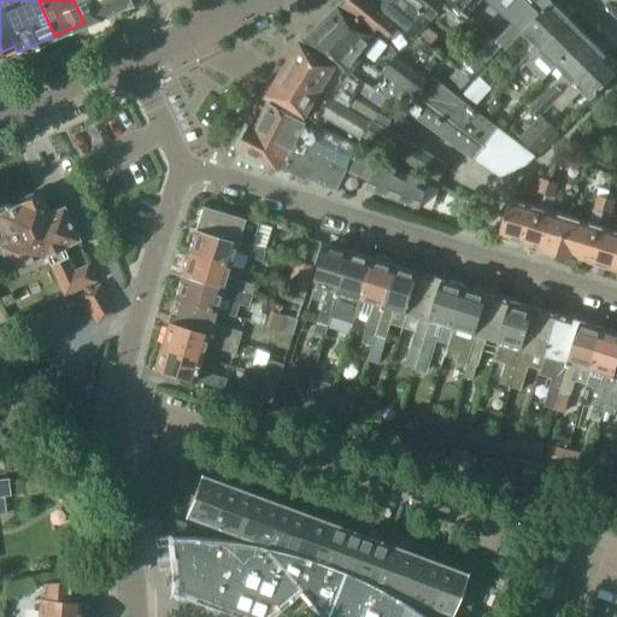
[(74,0),(84,23),(113,10),(109,0),(74,0)]
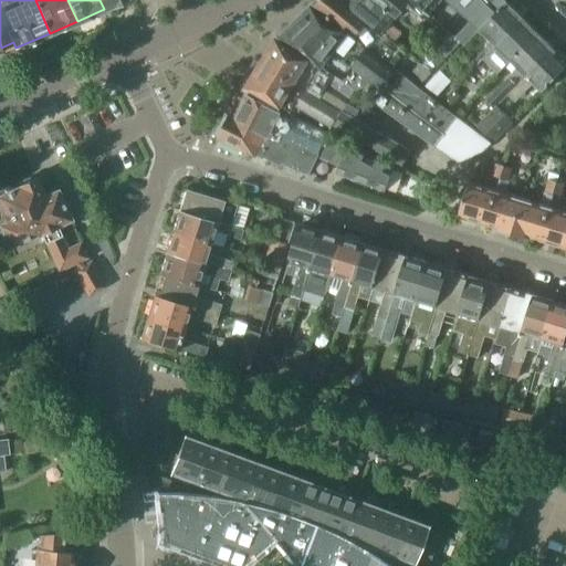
[(100,0),(104,9),(124,0),(100,0)]
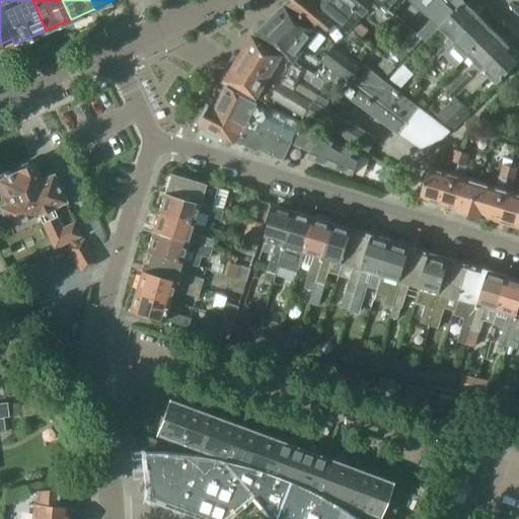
[(373,47),(363,38),(317,0),(291,0),(288,2),(317,26),(361,62),(373,47)]
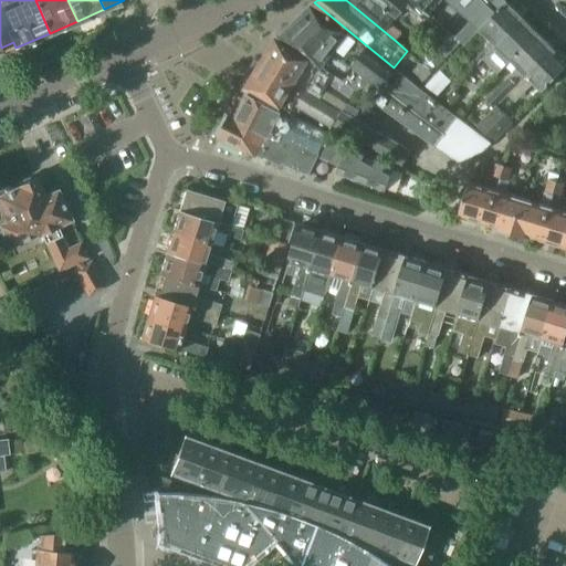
[(379,0),(346,0),(396,41),(402,33),(391,23),(398,16),(379,0)]
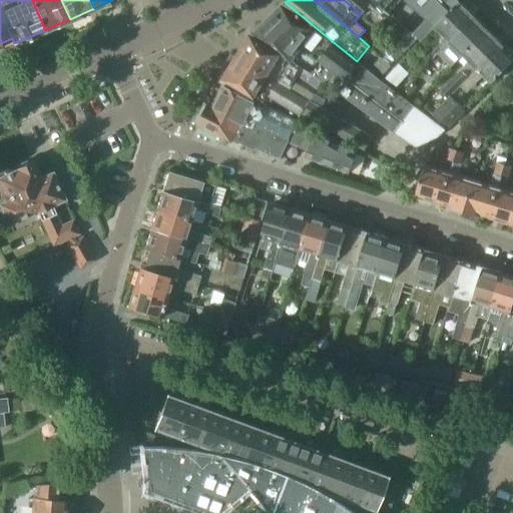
[(391,13),(390,12),(376,0),(344,0),(361,14),(380,30),(386,23),(383,20),(391,13)]
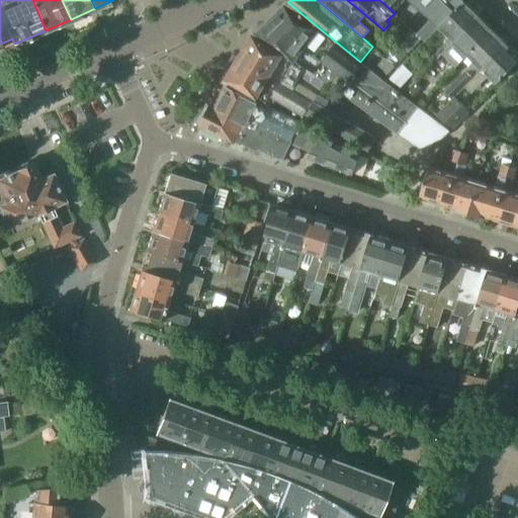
[(379,0),(394,12),(406,0),(379,0)]
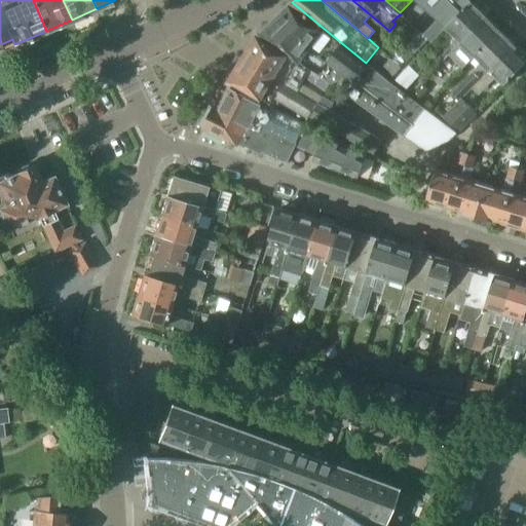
[(446,27),(451,22),(459,12),(471,0),(470,0),(414,0),(433,15),(437,20),(446,27)]
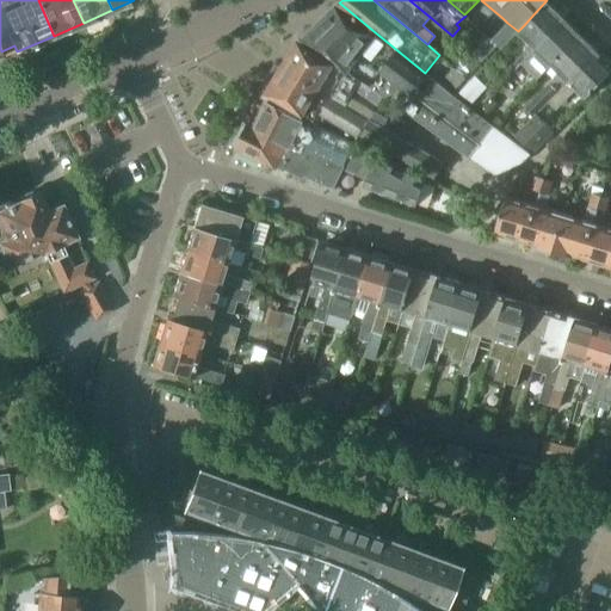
[(534,14),(524,25),(518,31),(528,41),(495,73),(504,81),(565,18),(547,0),(534,14)]
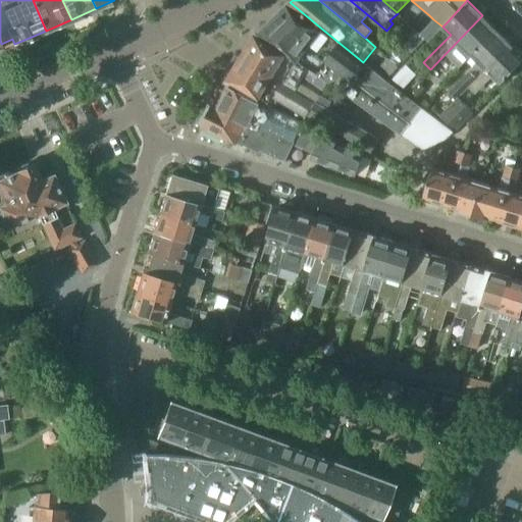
[(319,27),(290,2),(289,3),(290,3),(259,34),(289,55),(309,69),(324,81),(343,92),(402,135),(423,108),(386,81),(363,62),(319,27)]
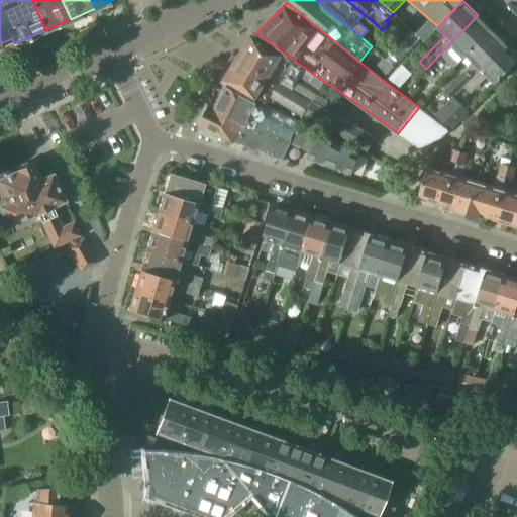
[(492,28),(478,15),(426,69),(433,76),(460,48),(467,55),(492,28)]
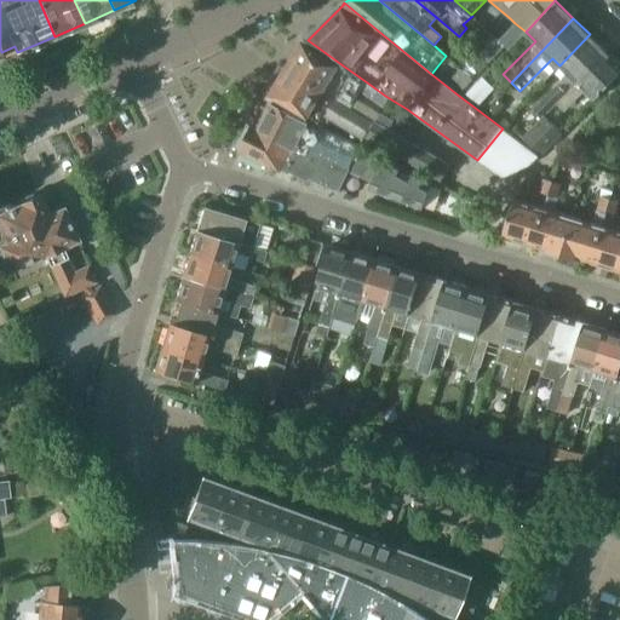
[(515,23),(500,40),(501,41),(506,46),(509,49),(526,32),(515,23)]
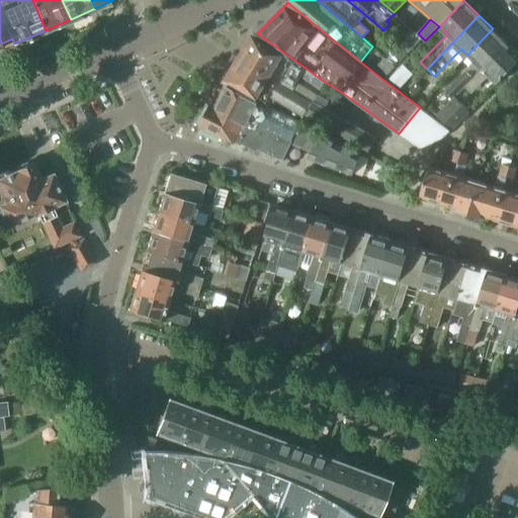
[(445,91),(453,98),(454,96),(464,86),(507,42),(493,28),(467,55),(476,62),(445,91)]
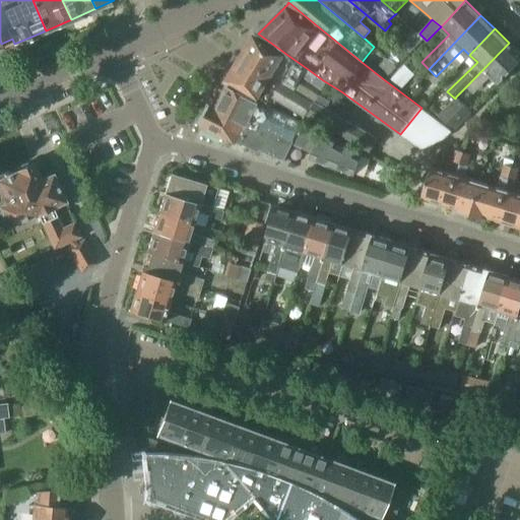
[(412,52),(425,39),(420,35),(419,34),(415,30),(403,45),(412,52)]
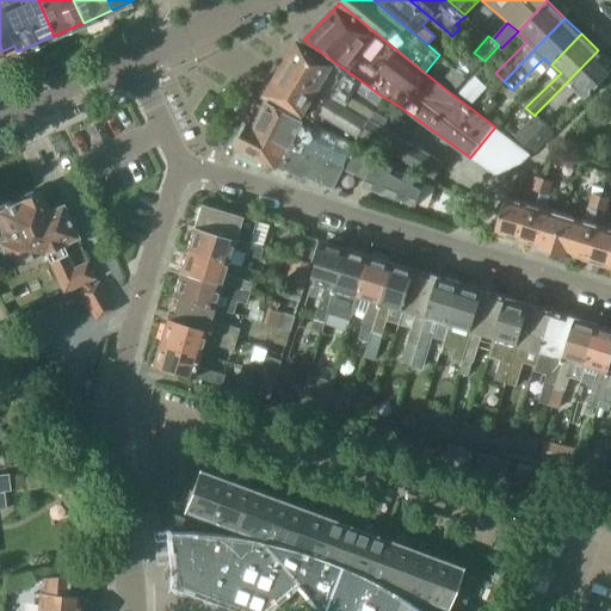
[(347,105),(362,81),(338,65),(300,42),(283,69),(347,105)]
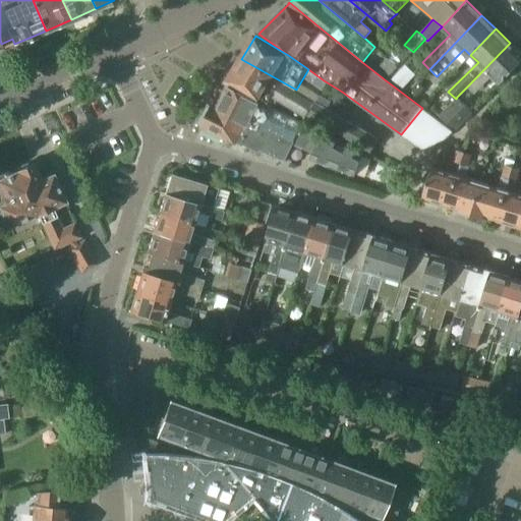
[(520,61),(520,54),(510,43),(467,87),(474,94),(493,76),(500,84),(520,61)]
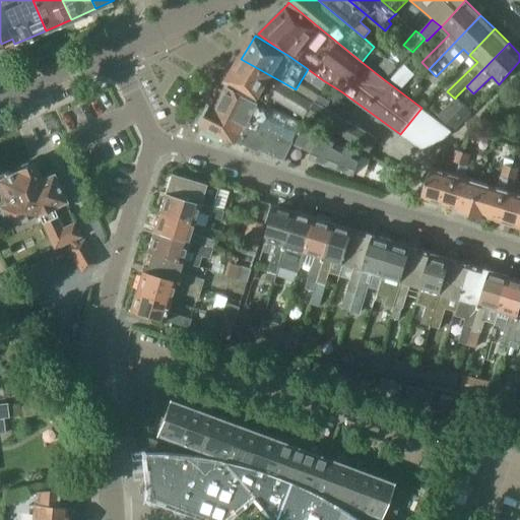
[(394,54),(389,60),(392,63),(397,67),(402,61),(394,54)]
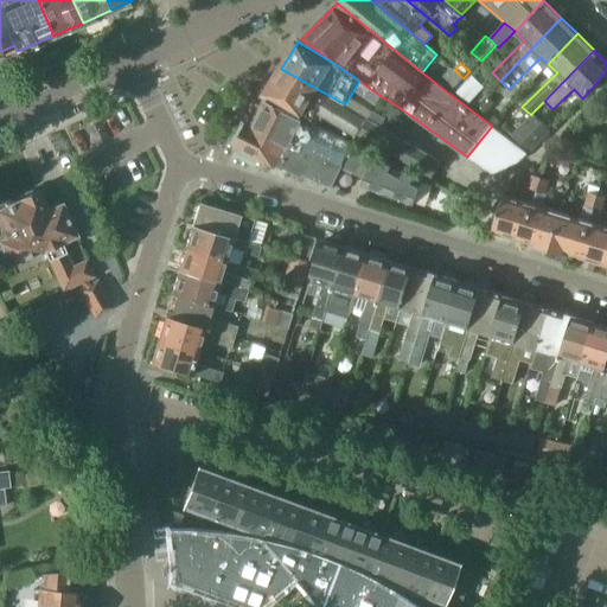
[(451,68),(443,76),(455,87),(464,78),(458,74),(454,70),(451,68)]
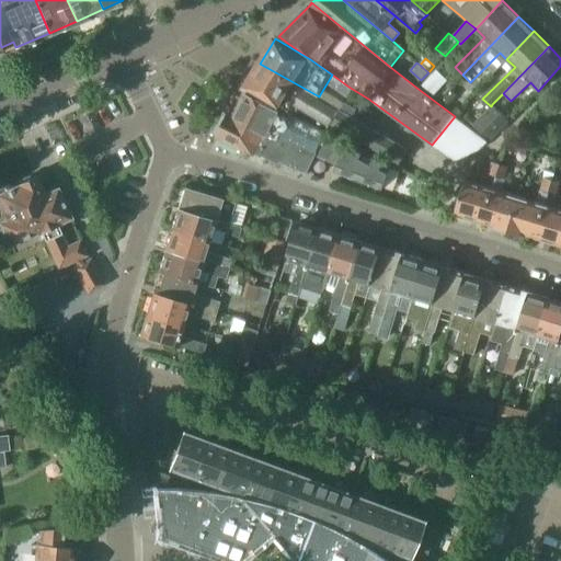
[(329,127),(332,123),(400,162),(407,150),(319,96),(260,64),(245,87),(286,111),(290,104),(329,127)]
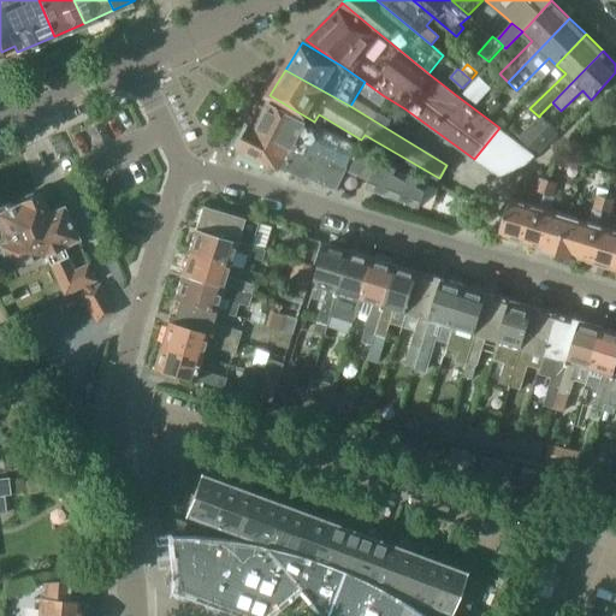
[(492,88),(479,77),(463,94),(477,104),(492,88)]
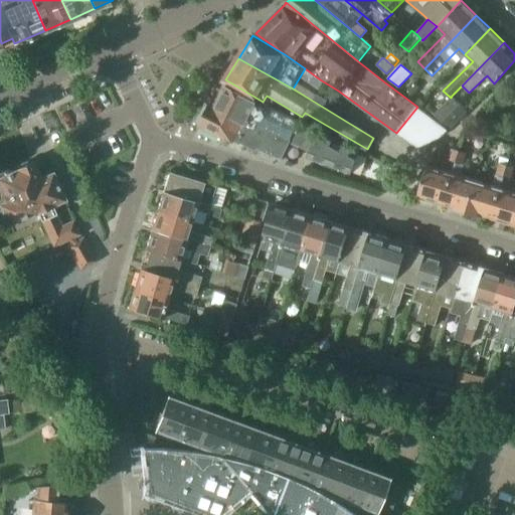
[(413,80),(405,89),(412,96),(419,88),(413,80)]
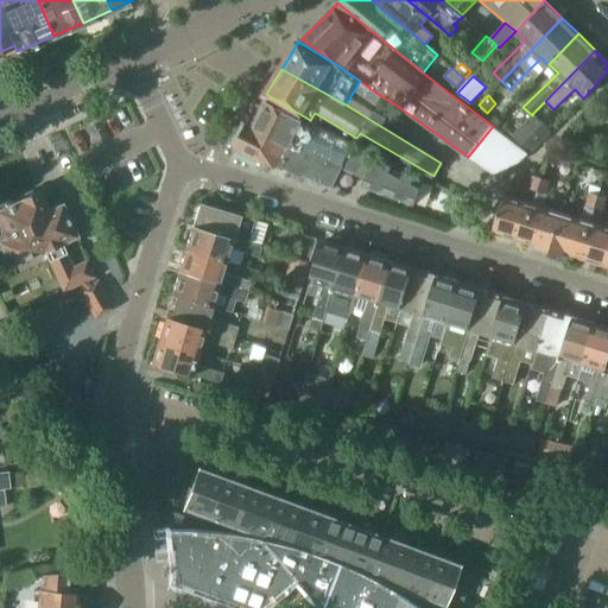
[(354,173),(365,150),(354,145),(355,143),(314,124),(312,126),(264,101),(259,112),(255,113),(248,127),(246,126),(238,144),(241,151),(265,163),(266,162),(277,168),(278,166),(296,175),(296,172),(333,190),(343,169),(354,173)]
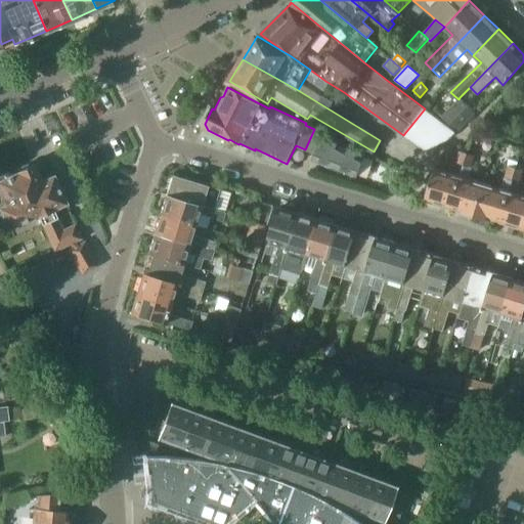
[(442,116),(441,116),(459,130),(475,112),(460,97),(459,99),(442,116)]
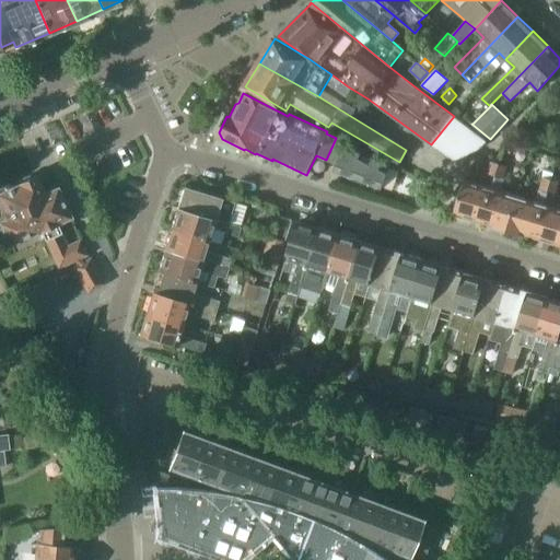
[(391,165),(336,138),(326,160),(336,164),(333,172),(382,190),(391,165)]
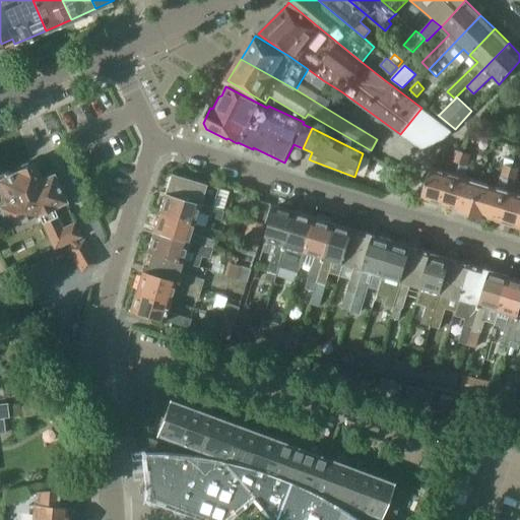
[(452,160),(460,164),(464,150),(456,148),(452,160)]
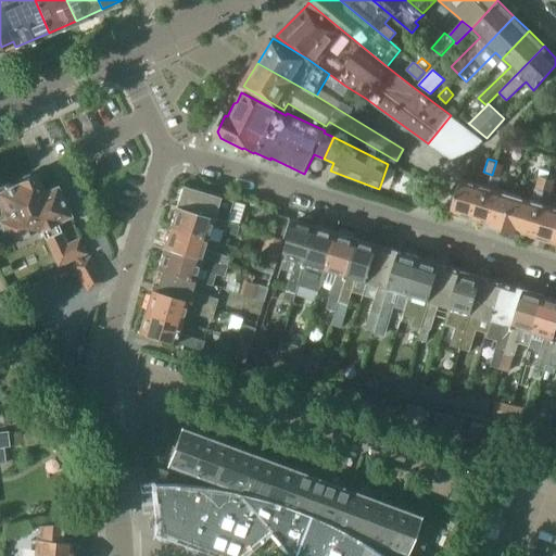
[(505,164),(496,161),(492,175),(501,177),(505,164)]
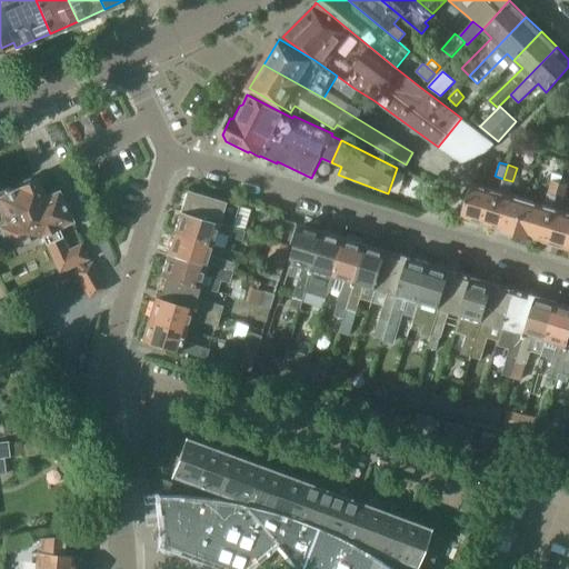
[(39,233),(59,273),(91,259),(82,243),(68,248),(58,225),(70,219),(58,190),(47,196),(38,176),(21,183),(22,185),(0,195),(0,225),(10,247),(39,233)]
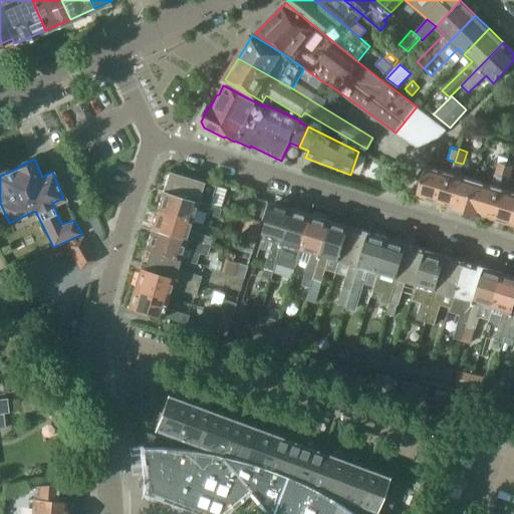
[(475,181),(466,209),(469,210),(471,213),(476,215),(479,213),(490,217),(499,188),(502,176),(506,165),(498,163),(492,186),(475,181)]
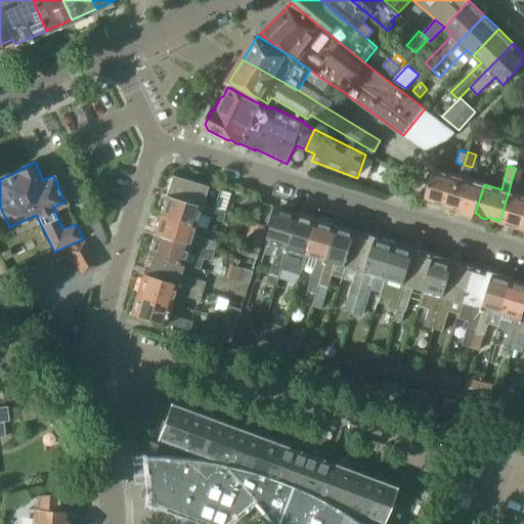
[(516,168),(512,179),(520,182),(523,171),(516,168)]
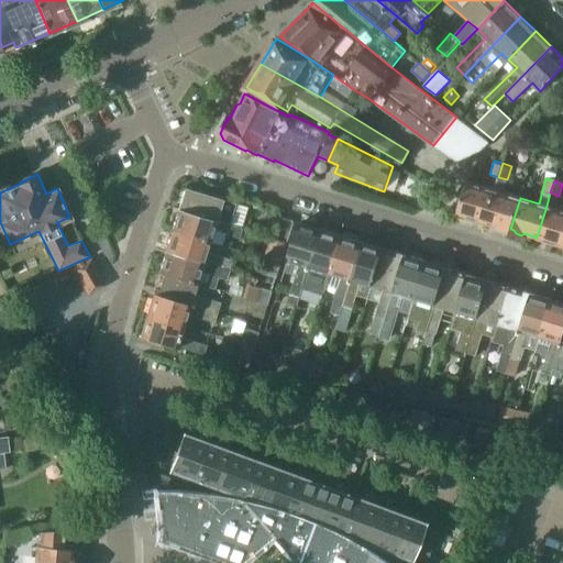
[(467,181),(457,213),(484,221),(494,189),(467,181)]
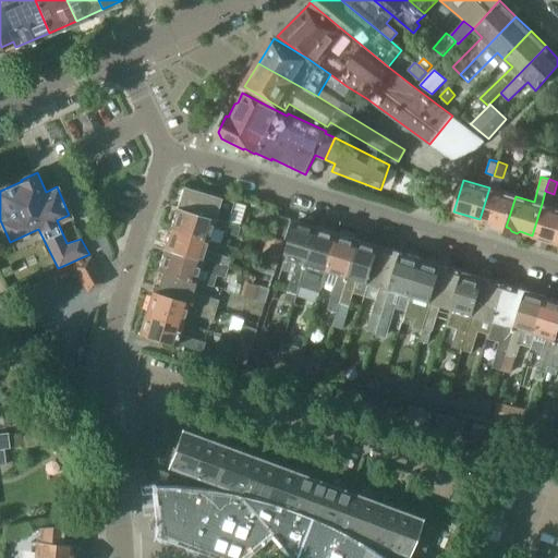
[(177,207),(228,222),(234,201),(183,185),(177,207)]
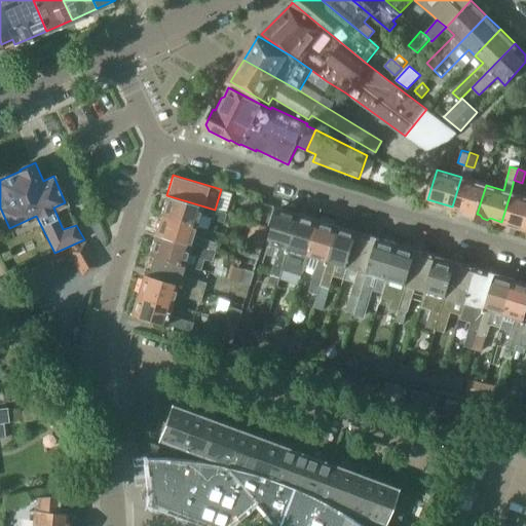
[(461,177),(452,207),(464,211),(465,213),(472,215),(474,213),(477,214),(486,185),(461,177)]
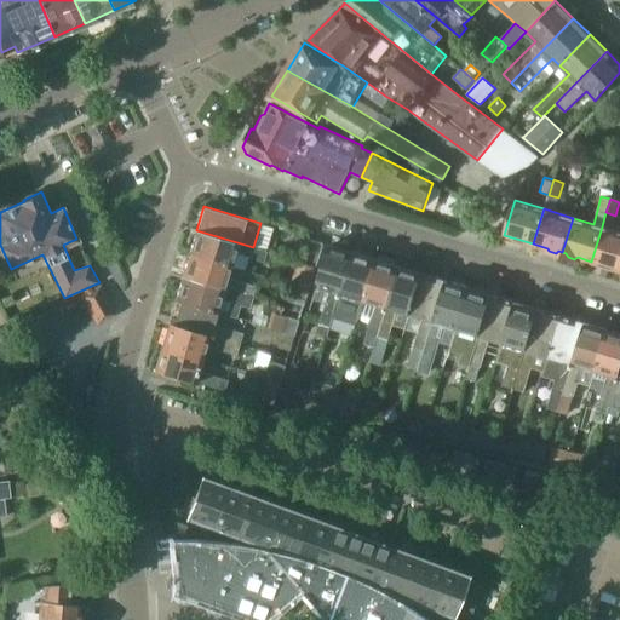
[(602,227),(591,262),(619,269),(619,231),(613,229),(602,227)]
